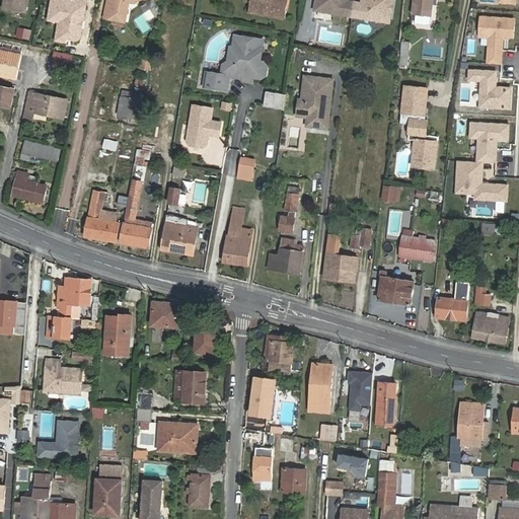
[(77,0),(54,0),(51,18),(62,20),(66,21),(64,32),(67,36),(78,39),(81,36),(87,5),(86,2),(77,0)]
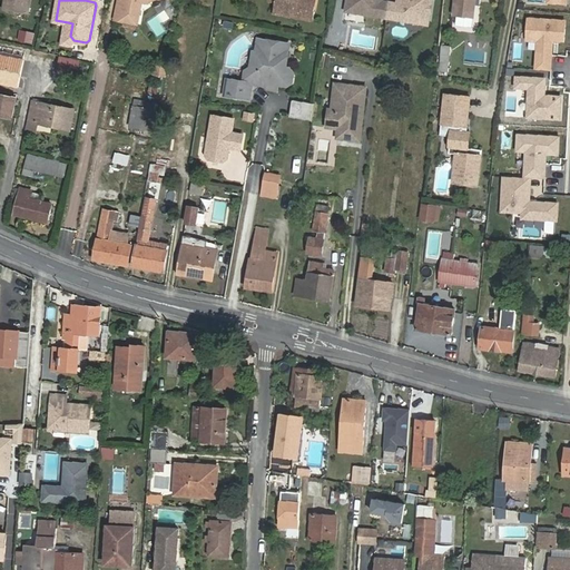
[(120,0),(118,17),(139,21),(144,0),(120,0)]
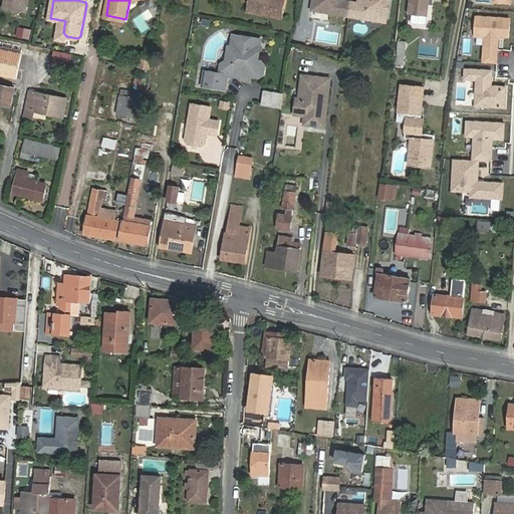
[(247,0),(247,3),(246,12),(282,18),(284,0),(247,0)]
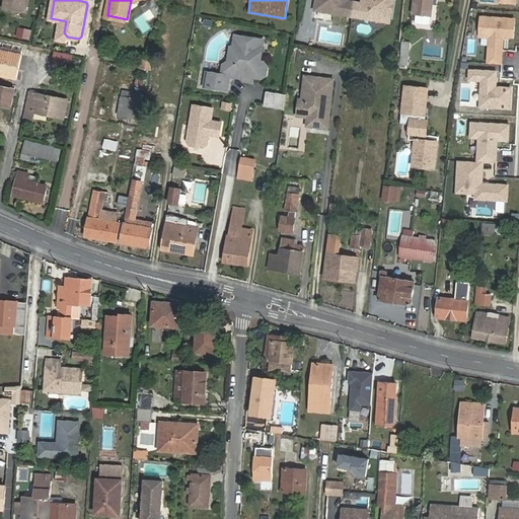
[(319,0),(317,0),(316,10),(334,12),(334,10),(325,9),(319,1),(319,0)]
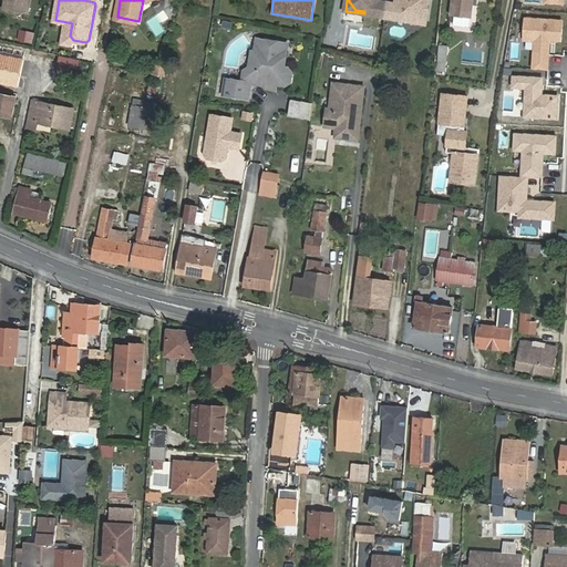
[(379,0),(349,0),(349,1),(356,10),(364,11),(364,13),(385,17),(408,20),(408,18),(416,19),(425,12),(426,1),(430,1),(430,0),(397,0),(397,3),(380,1),(379,0)]
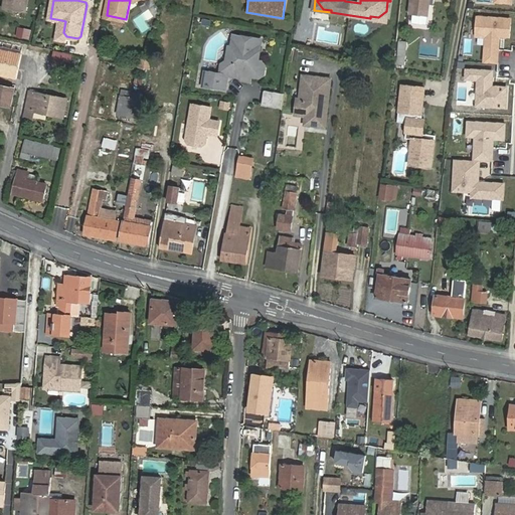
[(410,0),(409,14),(427,16),(428,0),(410,0)]
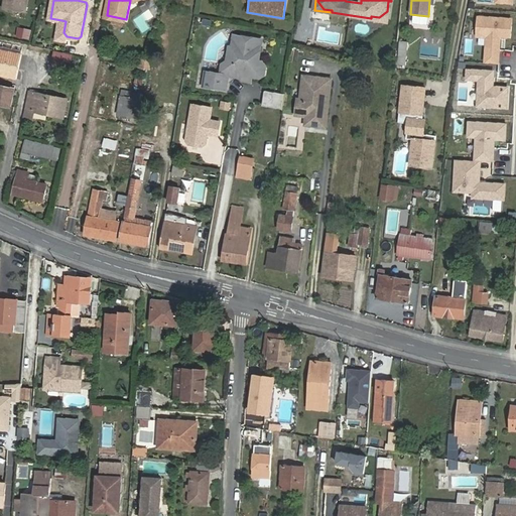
[(371,16),(371,18),(388,21),(391,1),(388,1),(387,11),(379,17),(371,16)]
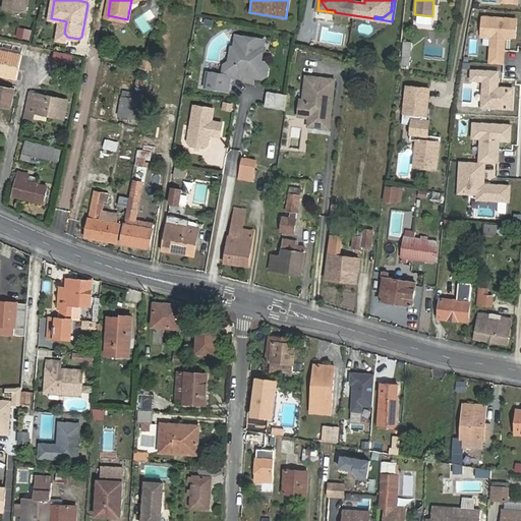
[(517,18),(482,15),(480,37),(491,38),(489,63),(504,64),(506,39),(515,40),(517,18)]
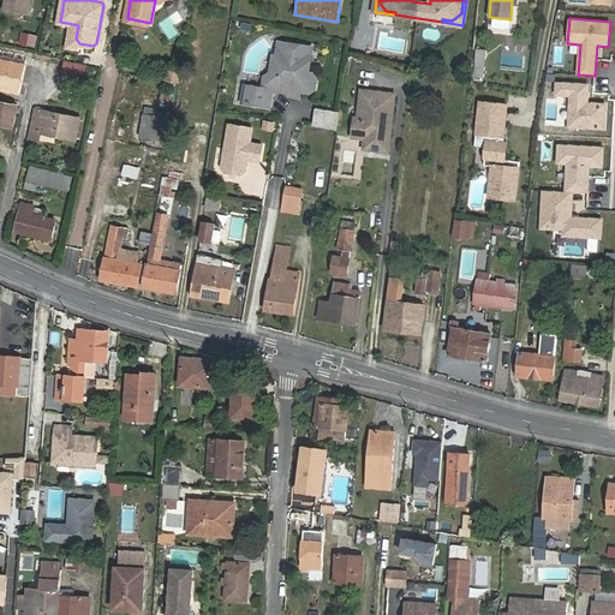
[(78,25),(73,24),(70,46),(78,48),(79,43),(76,39),(78,25)]
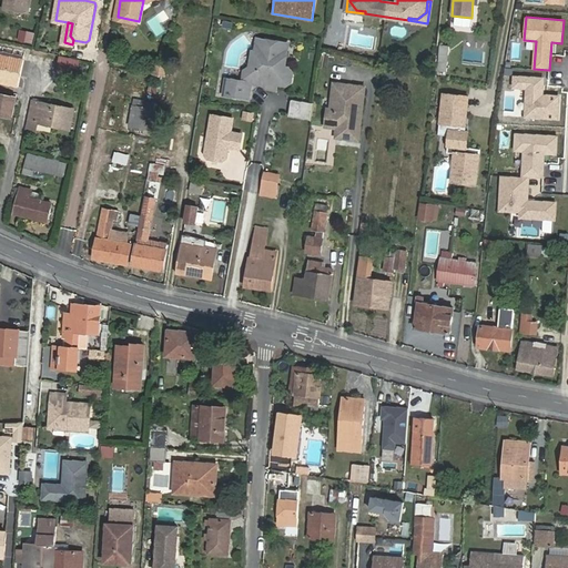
[(290,57),(291,44),(259,40),(257,53),(254,52),(252,69),(246,72),(244,82),(226,80),(223,95),(249,99),(251,83),(265,85),(269,89),(279,91),(280,85),(288,85),(294,82),(294,74),(291,69),(287,68),(277,67),(280,54),(290,57)]
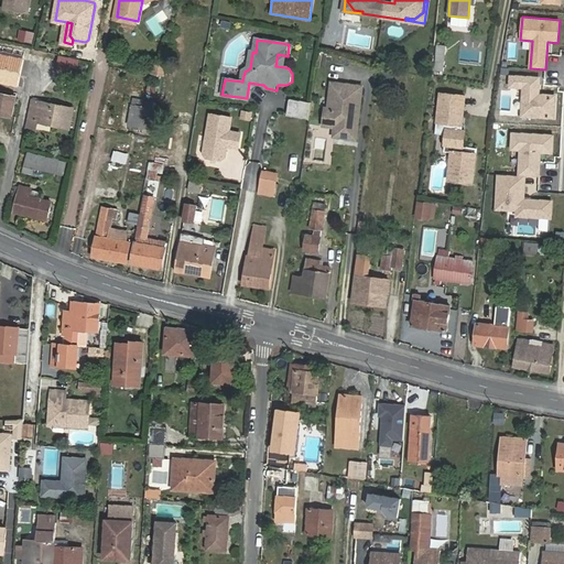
[(24,58),(0,53),(0,82),(19,86),(24,58)]
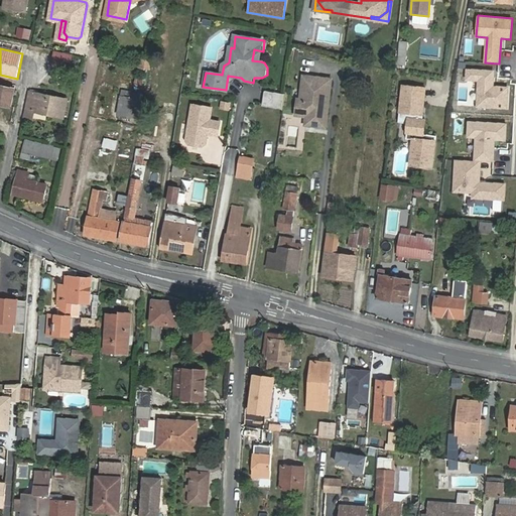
[(73,52),(56,49),(53,65),(71,68),(73,52)]
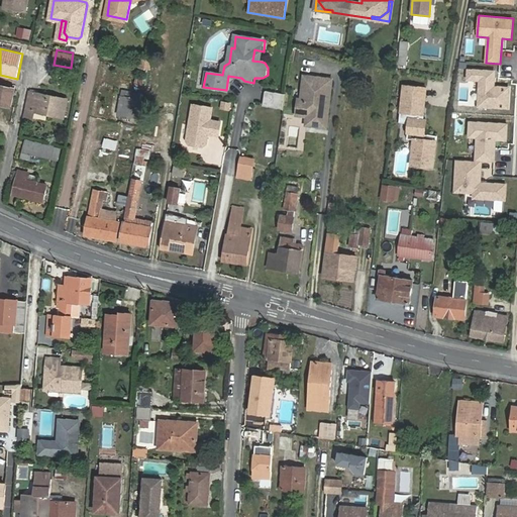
[(264,52),(254,49),(252,61),(262,62),(264,52)]
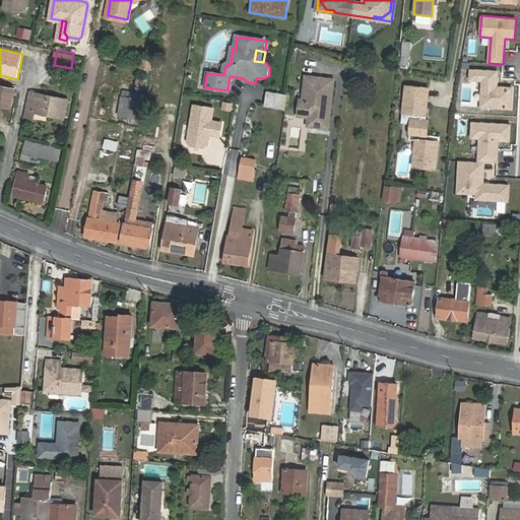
[(143,59),(141,67),(152,70),(153,61),(143,59)]
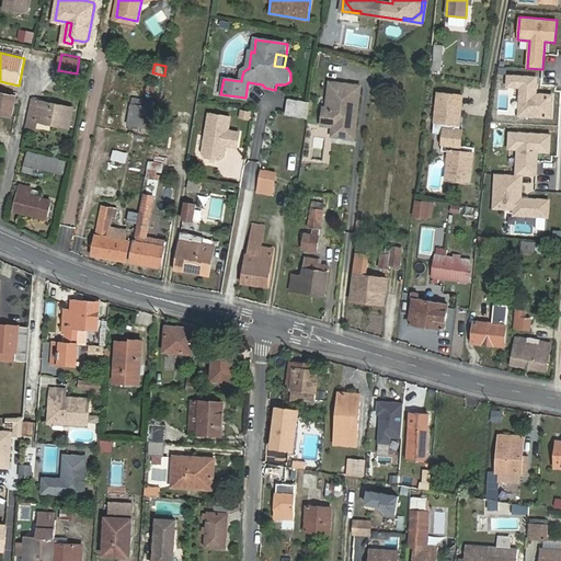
[(391,70),(381,69),(380,78),(390,79),(391,70)]
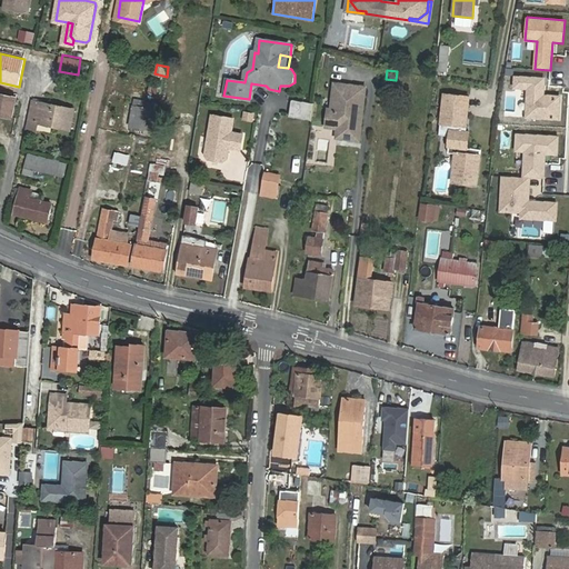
[(545,77),(515,75),(513,89),(527,90),(525,118),(560,120),(561,96),(545,95),(545,77)]
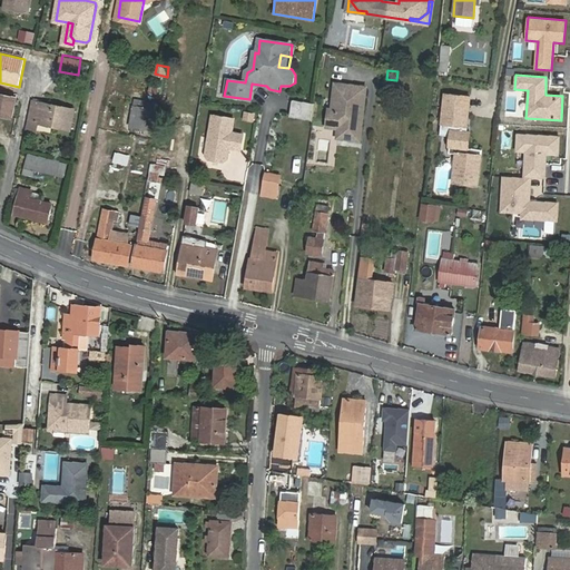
[(366,87),(336,84),(333,110),(330,109),(327,131),(338,133),(337,138),(349,139),(347,144),(360,145),(366,87)]
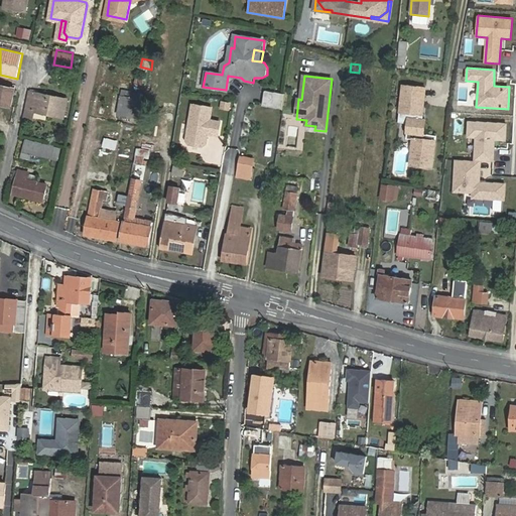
[(0,103),(11,106),(16,88),(0,84),(0,103)]
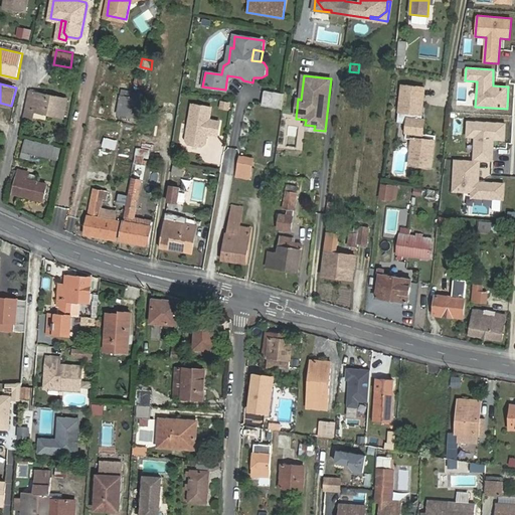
[(404,86),(402,102),(418,104),(420,88),(404,86)]
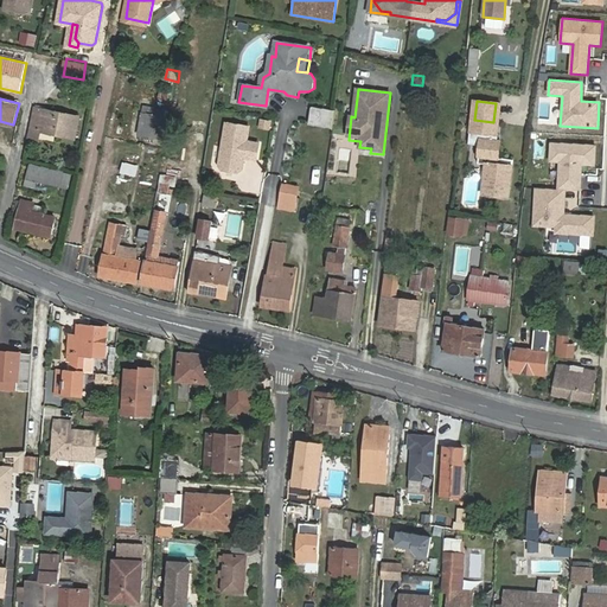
[(163,138),(167,109),(146,106),(141,134),(163,138)]
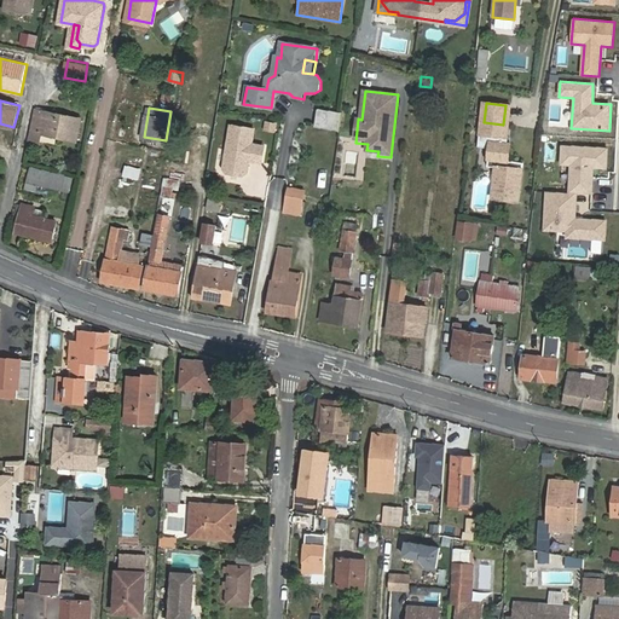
[(75,142),(80,119),(35,109),(29,139),(41,142),(42,134),(75,142)]
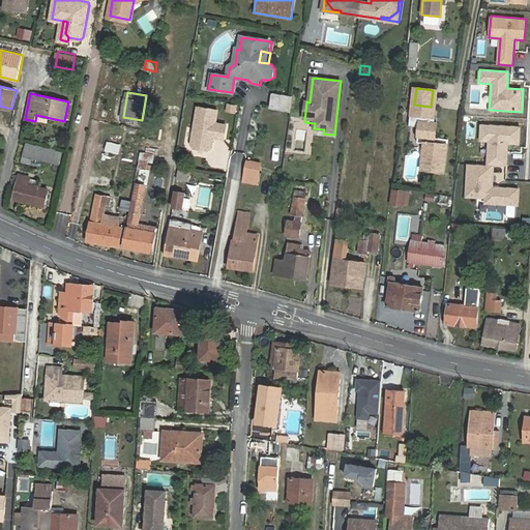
[(280,96),(277,109),(291,111),(293,98),(280,96)]
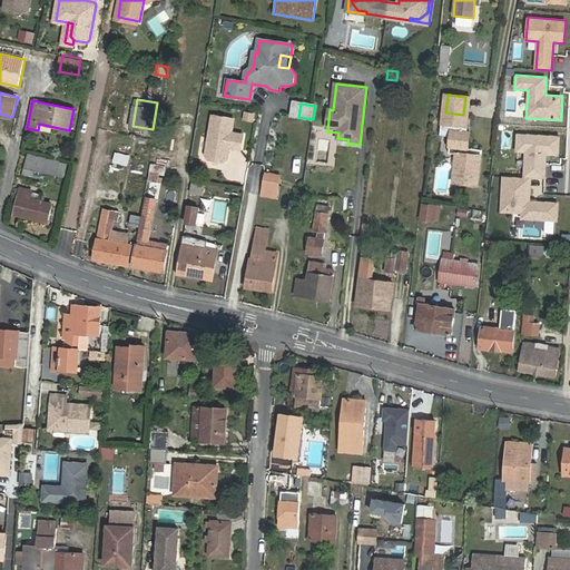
[(463,115),(445,112),(443,112),(441,135),(451,136),(450,153),(459,154),(455,183),(478,185),(482,150),(470,148),(472,133),(467,133),(468,115),(463,115)]
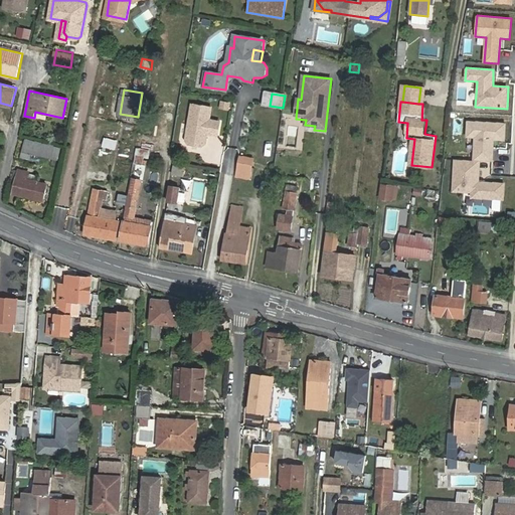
[(213,135),(215,121),(205,120),(207,108),(188,105),(182,140),(186,144),(198,146),(202,143),(204,134),(213,135)]
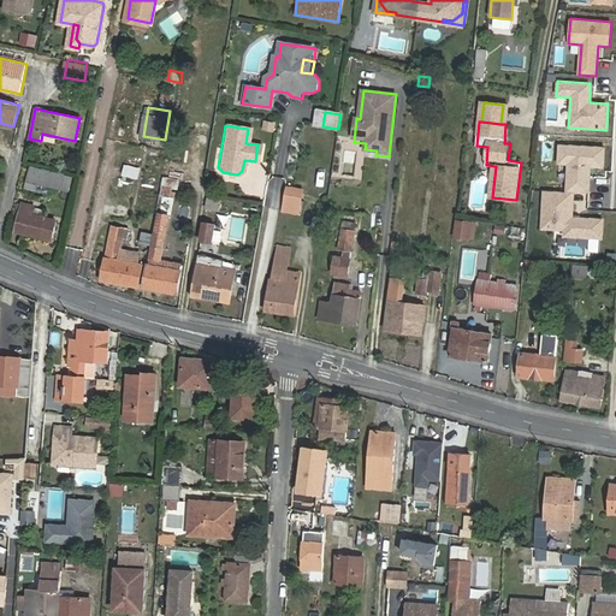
[(605,147),(558,144),(557,165),(568,165),(566,191),(574,193),(590,194),(591,166),(604,167),(605,147)]
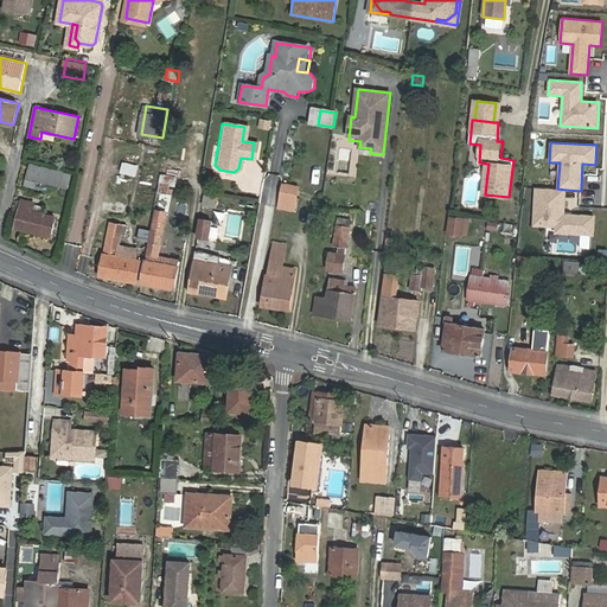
[(62,185),(64,173),(32,166),(27,184),(36,186),(37,180),(62,185)]
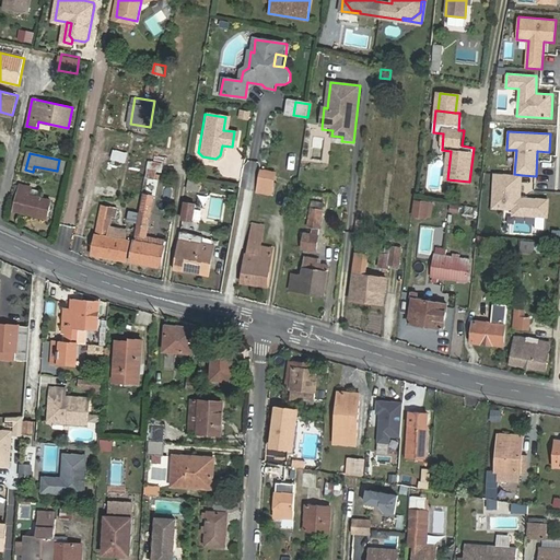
[(273,172),(259,170),(256,183),(255,191),(270,194),(273,172)]
